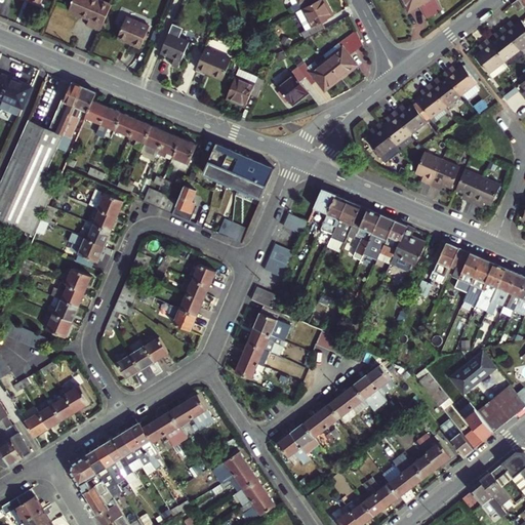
[(13,0),(23,4),(24,3),(41,10),(44,0),(13,0)]
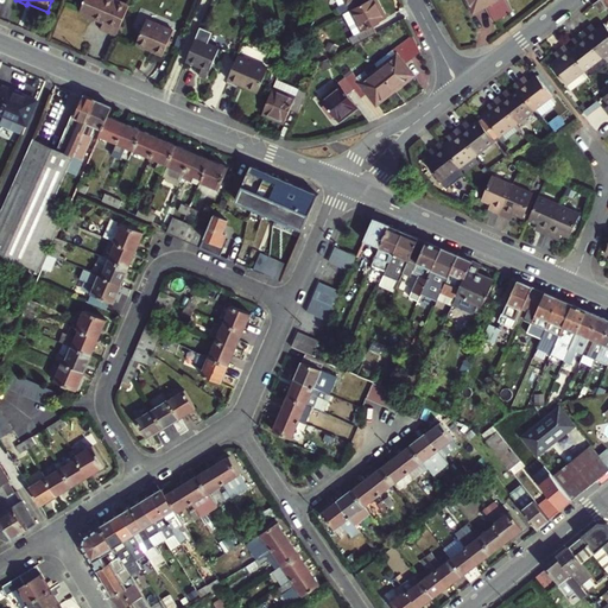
[(101,31),(116,37),(128,7),(112,0),(86,0),(80,14),(103,24),(101,31)]
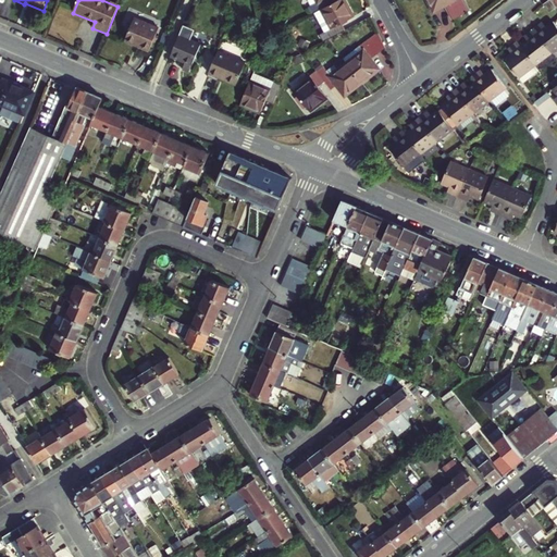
[(314,0),(316,2),(307,8),(310,14),(317,11),(317,12),(320,11),(330,4),(326,0),(314,0)]
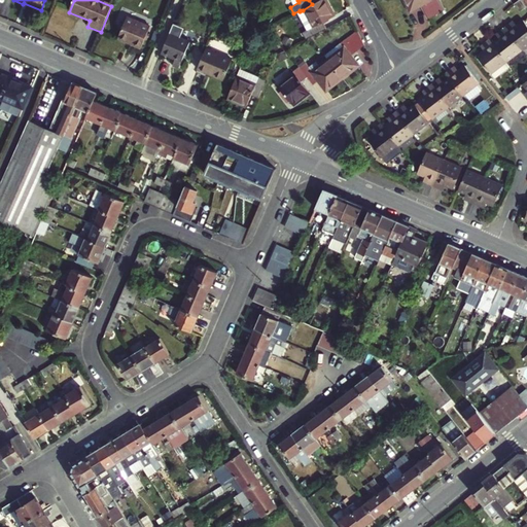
[(300,11),(296,12),(306,31),(301,33),(305,40),(309,38),(325,29),(321,23),(332,18),(323,0),(319,0),(312,4),(303,10),(300,11)]
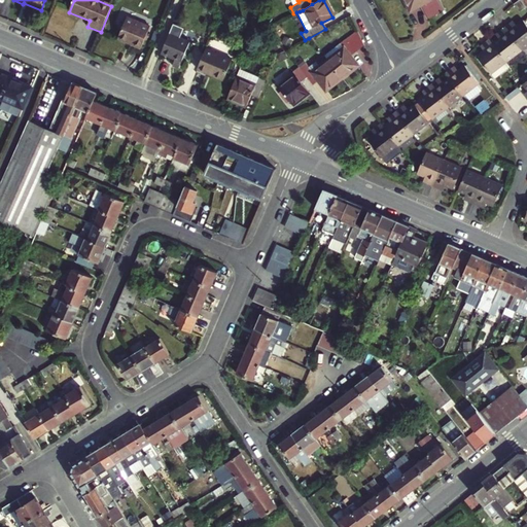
[(428,0),(401,0),(409,11),(419,6),(427,20),(440,13),(432,0),(428,0)]
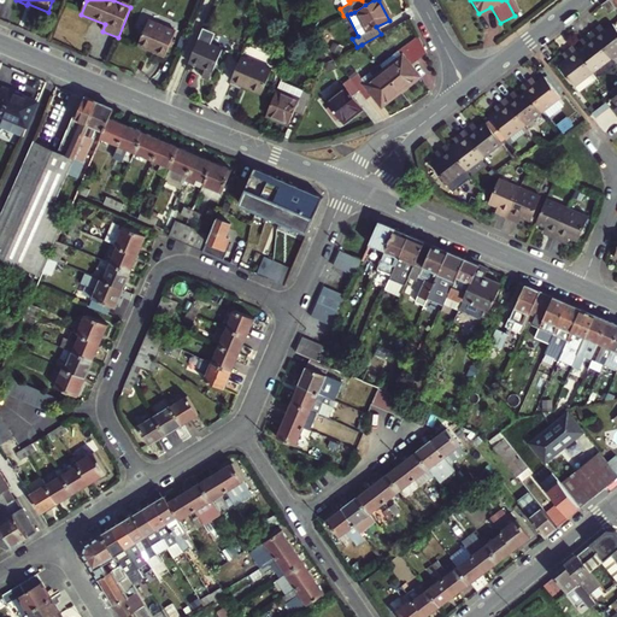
[(509,0),(506,0),(515,16),(517,13),(509,0)]
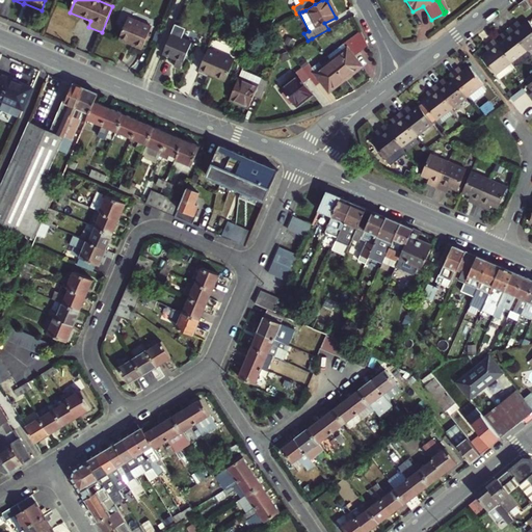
[(528,0),(522,0),(521,1),(526,8),(531,4),(528,0)]
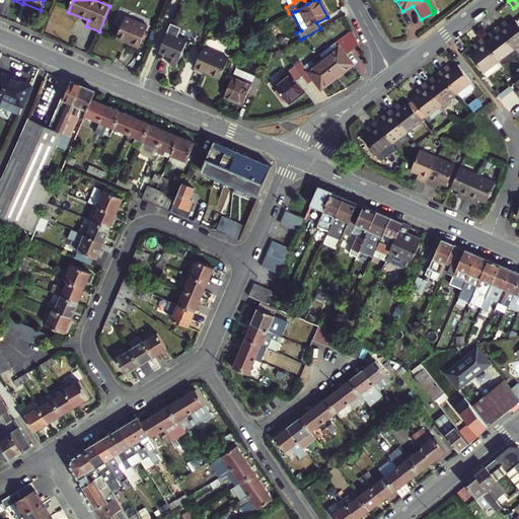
[(139,49),(142,42),(144,35),(148,27),(126,17),(117,40),(126,44),(127,42),(132,44),(131,46),(139,49)]
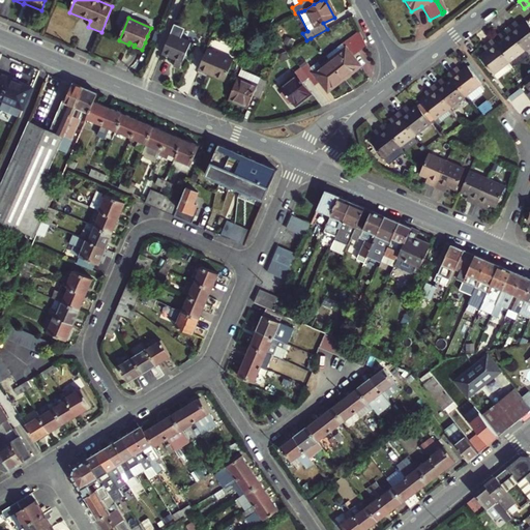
[(506,25),(524,48),(529,42),(529,24),(525,18),(519,23),(516,25),(511,21),(506,25)]
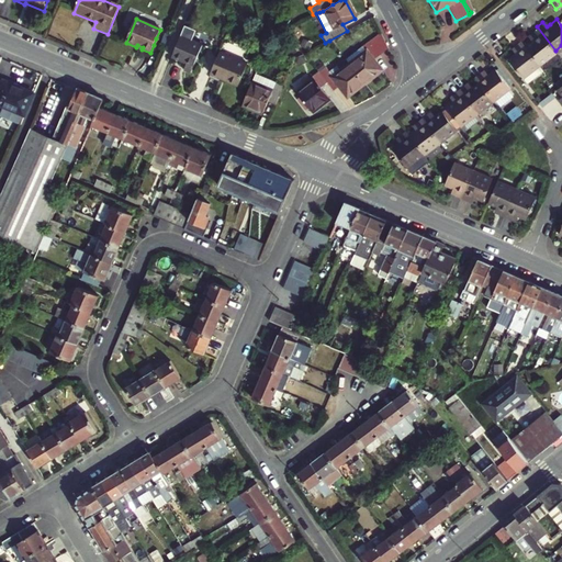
[(555,51),(537,26),(530,31),(535,36),(531,38),(524,44),(539,64),(555,51)]
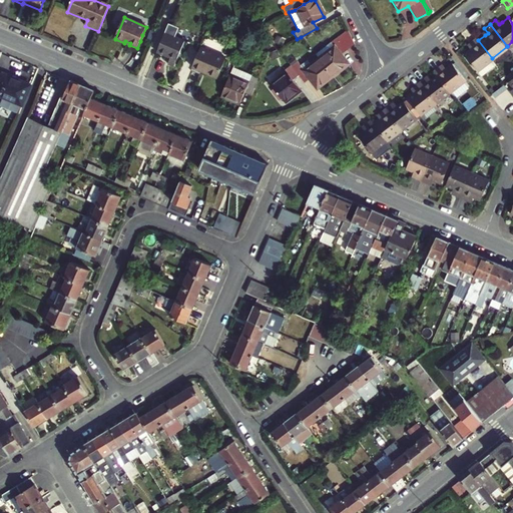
[(333,47),(318,59),(331,77),(347,65),(340,55),(353,45),(347,32),(330,44),(333,47)]
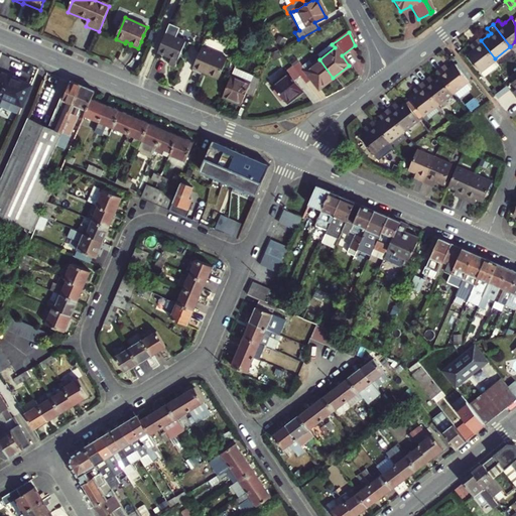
[(186,43),(166,34),(158,53),(178,62),(186,43)]
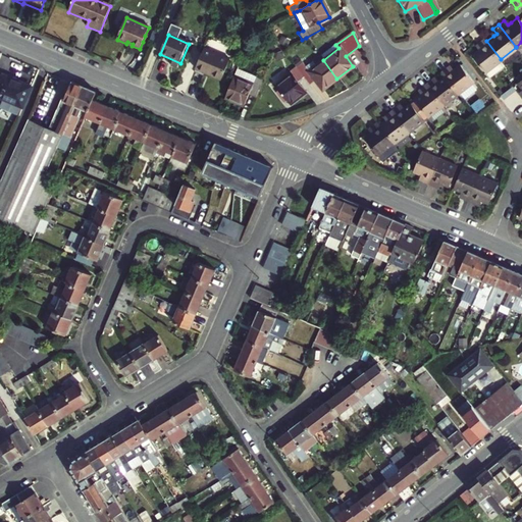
[(501,59),(486,41),(482,37),(477,41),(480,45),(477,48),(471,53),(484,71),(485,70),(488,75),(504,63),(501,59)]
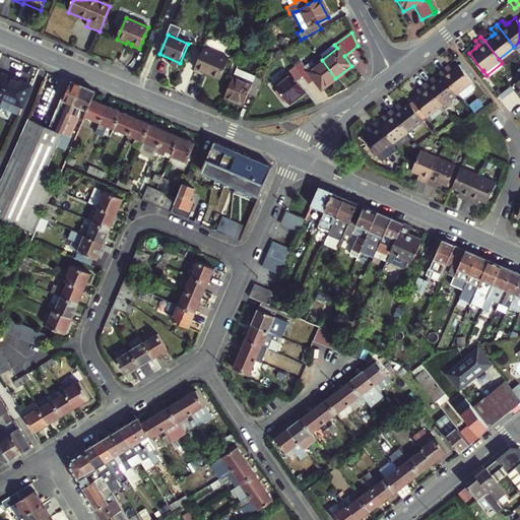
[(228,59),(202,49),(193,69),(203,73),(204,71),(219,77),(228,59)]
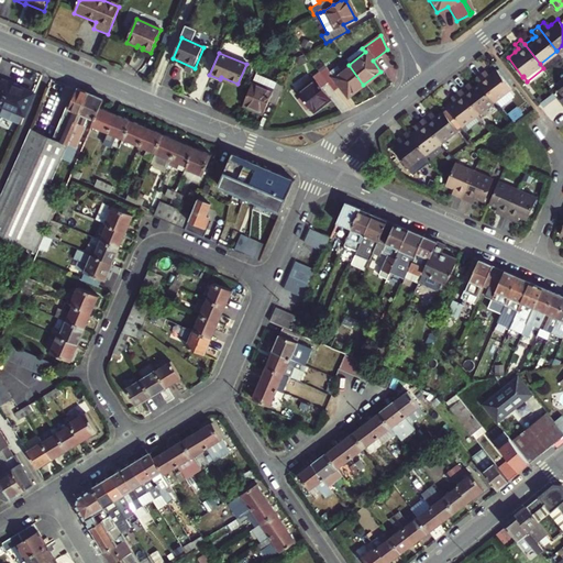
[(346,97),(363,85),(349,65),(332,77),(324,68),(318,74),(327,84),(332,91),(339,87),(346,97)]
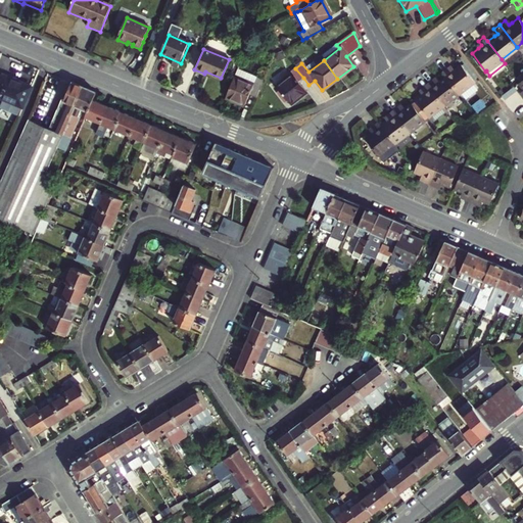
[(444,75),(459,92),(474,80),(460,62),(453,67),(449,70),(445,65),(440,69),(444,75)]
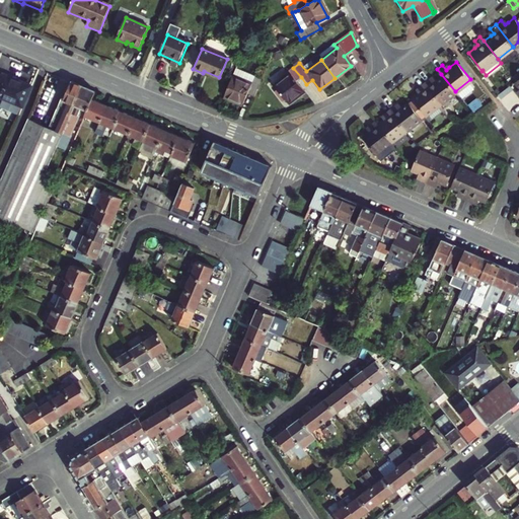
[(295,82),(301,77),(293,68),(293,67),(287,71),(289,74),(273,86),(286,104),(302,91),(295,82)]
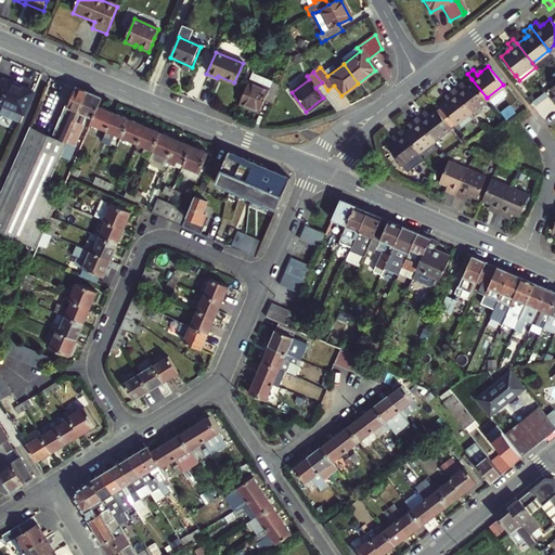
[(250,74),(247,81),(267,90),(270,82),(250,74)]
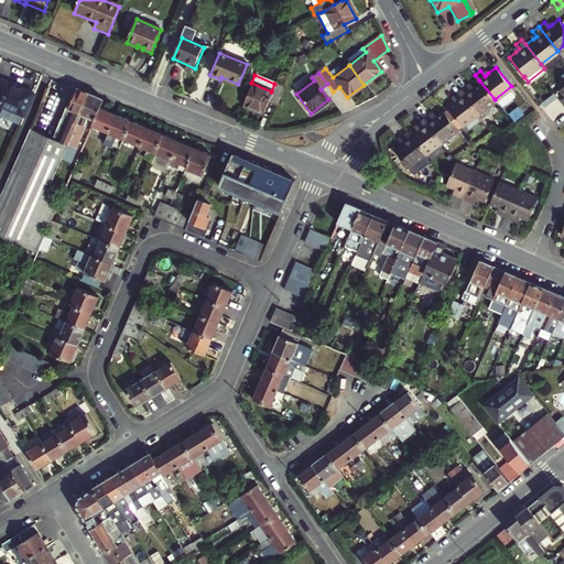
[(221,77),(220,79),(237,87),(238,84),(221,77)]
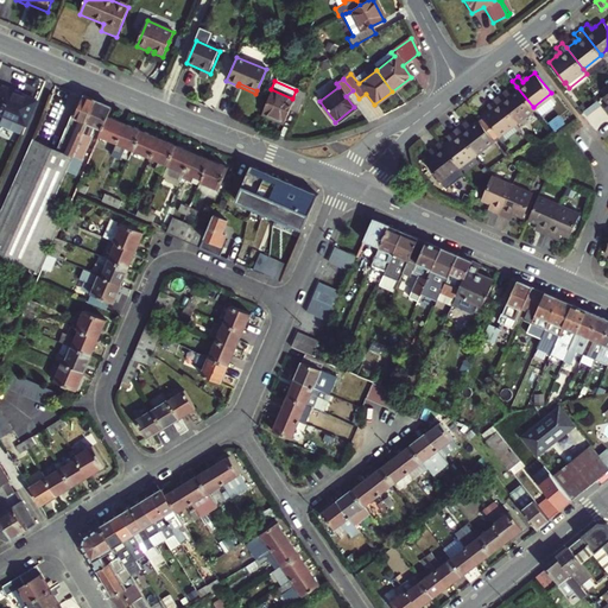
[(24,133),(38,100),(5,84),(5,87),(0,84),(0,111),(5,113),(2,119),(5,126),(24,133)]
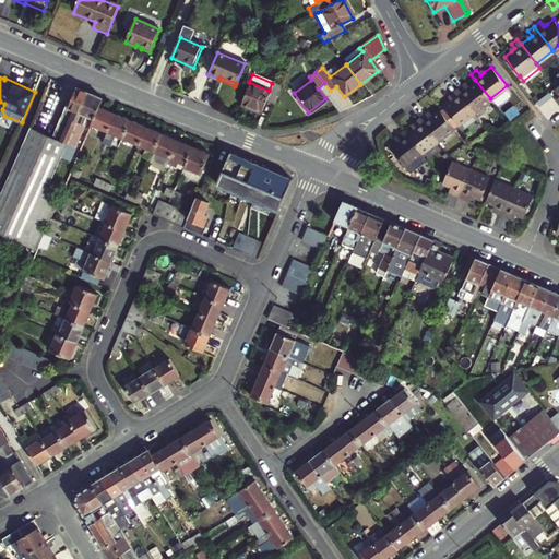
[(460,82),(454,86),(474,110),(490,98),(475,80),(467,85),(464,87),(460,82)]
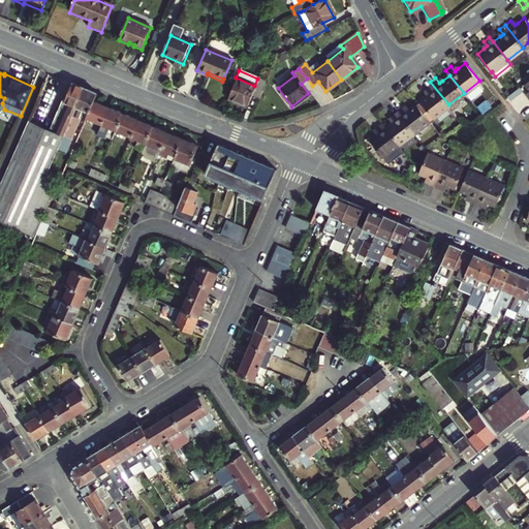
[(254,86),(236,78),(226,99),(246,107),(250,96),(257,99),(265,82),(257,79),(254,86)]
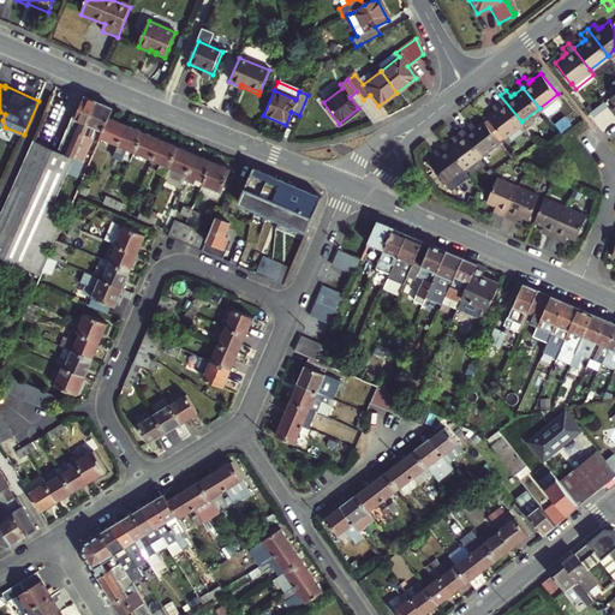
[(76,156),(100,101),(87,95),(78,114),(63,150),(76,156)]
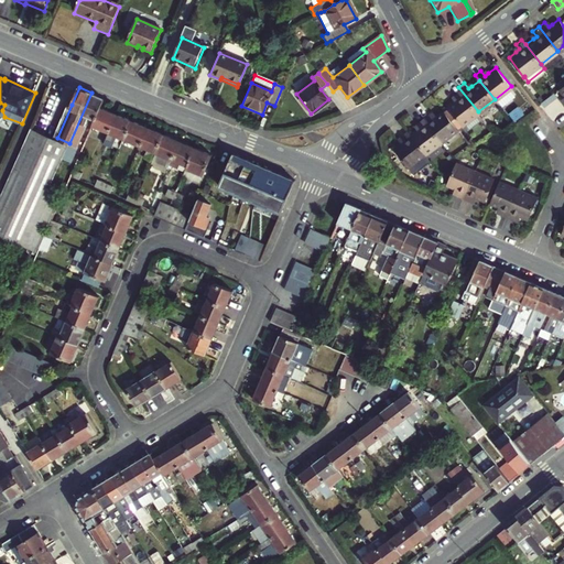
[(478,111),(458,87),(453,91),(457,97),(454,99),(446,105),(447,106),(443,110),(456,127),(461,123),(467,131),(484,118),(478,111)]
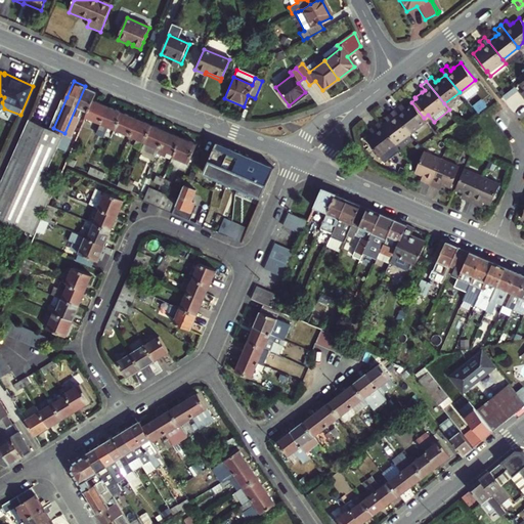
[(514,84),(501,92),(505,96),(516,87),(514,84)]
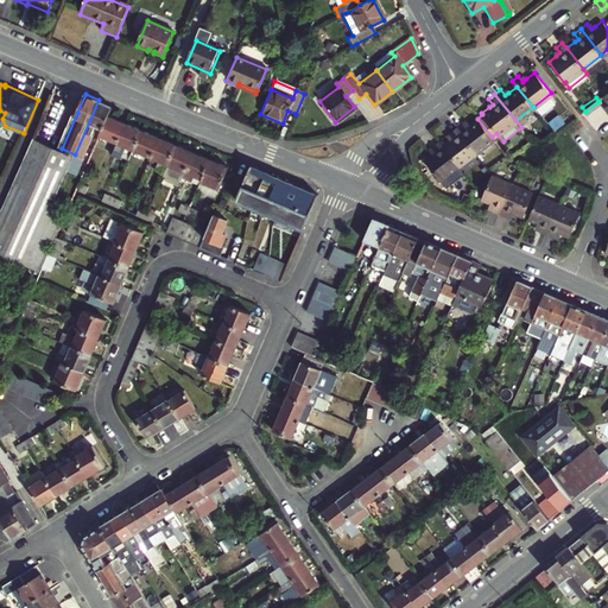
[(96,126),(103,128),(108,116),(112,107),(113,106),(99,100),(75,154),(81,157),(83,152),(87,153),(95,134),(94,134),(96,126)]
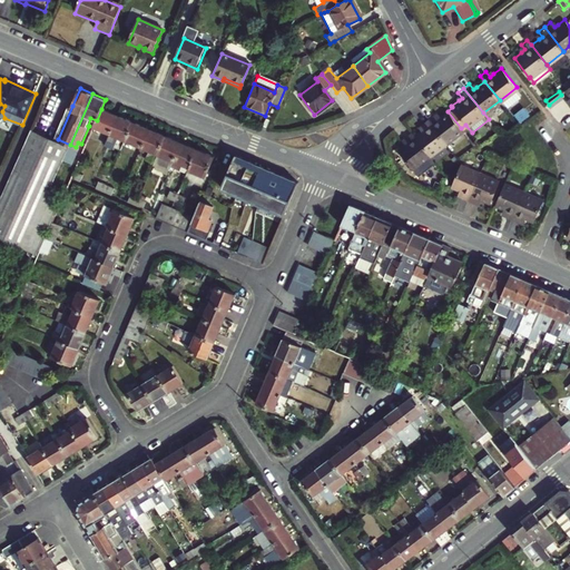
[(70,105),(55,138),(32,128),(31,131),(0,202),(0,235),(39,253),(46,237),(52,222),(61,203),(48,197),(70,145),(58,139),(72,106),(70,105)]
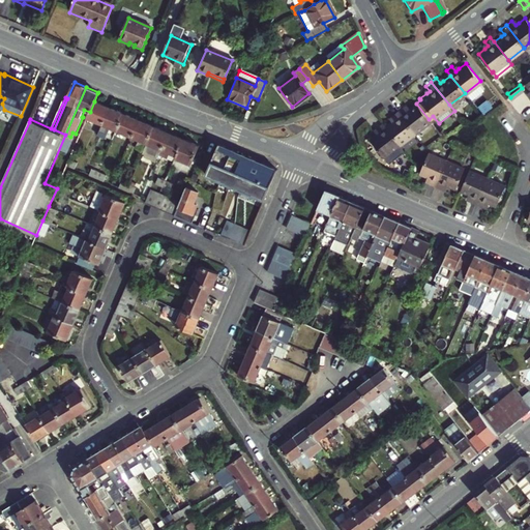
[(87,118),(100,124),(108,107),(94,101),(90,112),(87,118)]
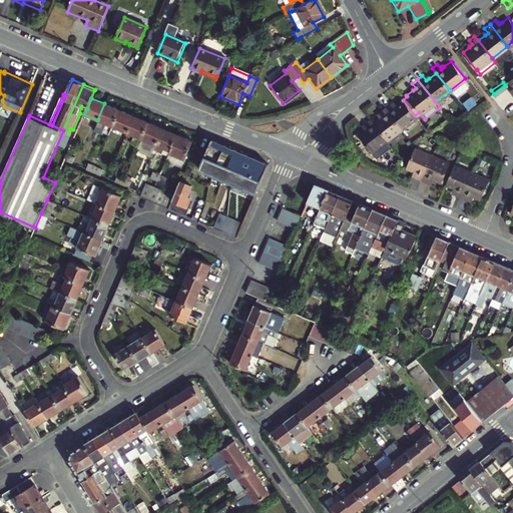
[(403,100),(402,99),(395,103),(392,106),(388,101),(383,106),(401,128),(416,116),(415,115),(403,100)]
